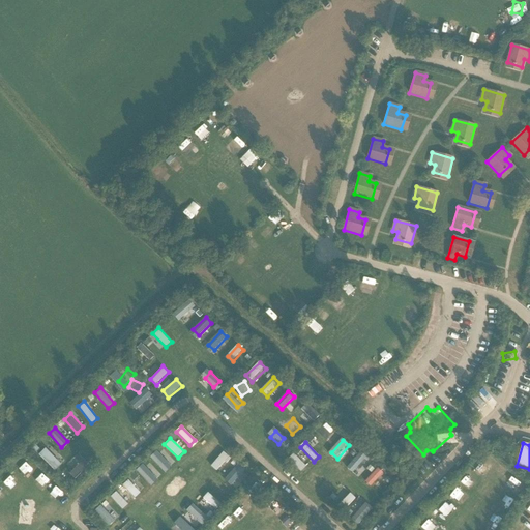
[(164,471),(170,465),(157,451),(151,458),(164,471)]
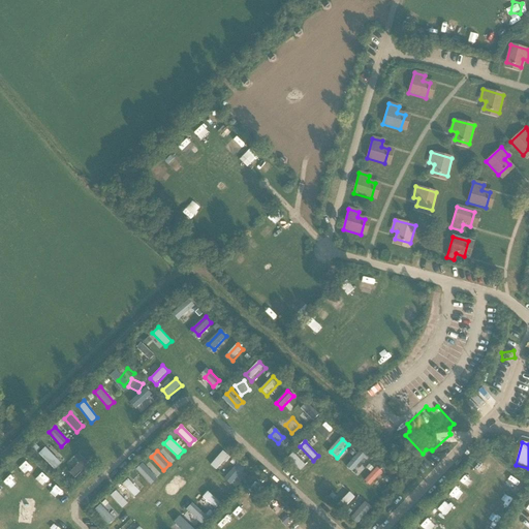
[(223,450),(210,465),(217,472),(230,458),(223,450)]
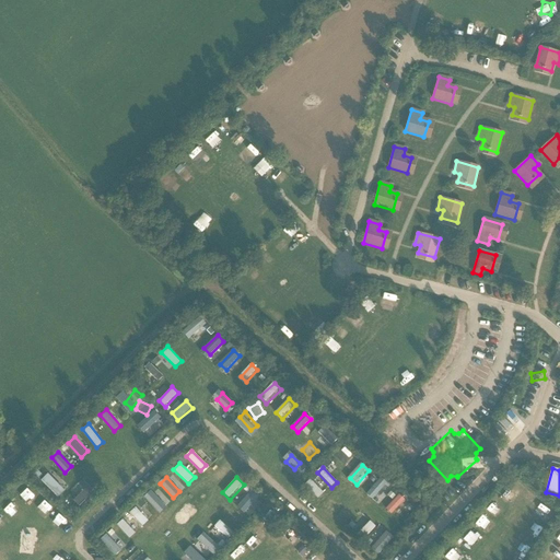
[(376,500),(386,481),(378,477),(368,496),(376,500)]
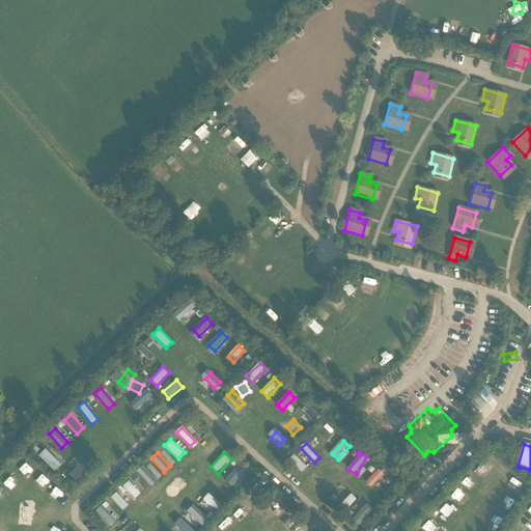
[(84,453),(77,462),(85,469),(92,460),(84,453)]
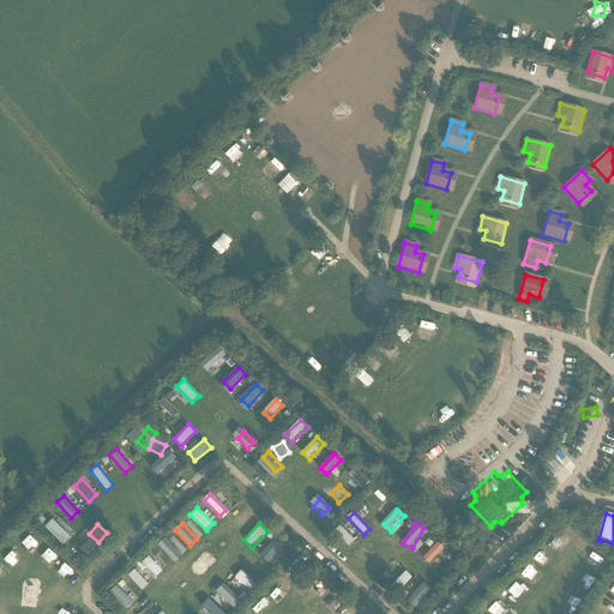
[(349,547),(355,542),(343,528),(336,534),(349,547)]
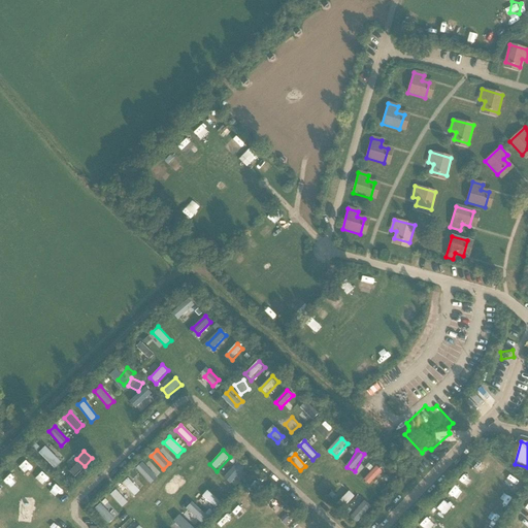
[(237,462),(225,475),(231,482),(243,468),(237,462)]
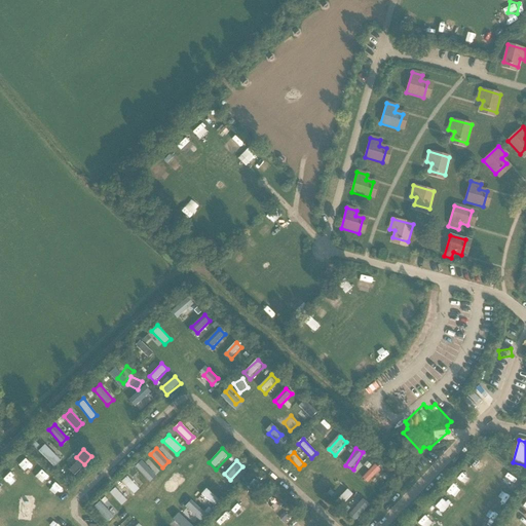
[(136,467),(148,481),(154,475),(142,461),(136,467)]
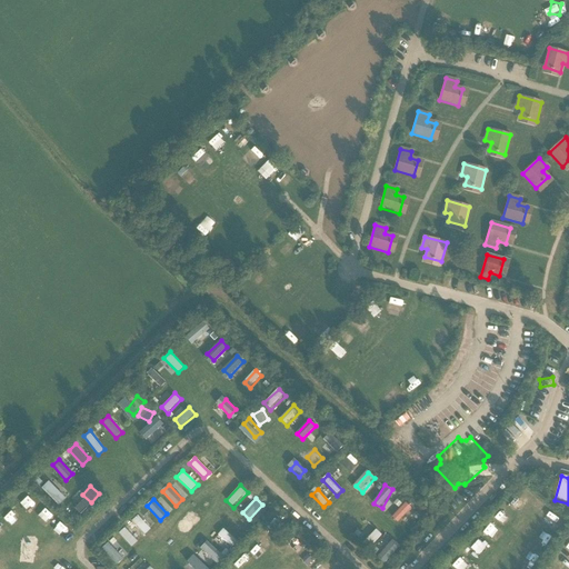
[(406,502),(392,518),(399,523),(412,507),(406,502)]
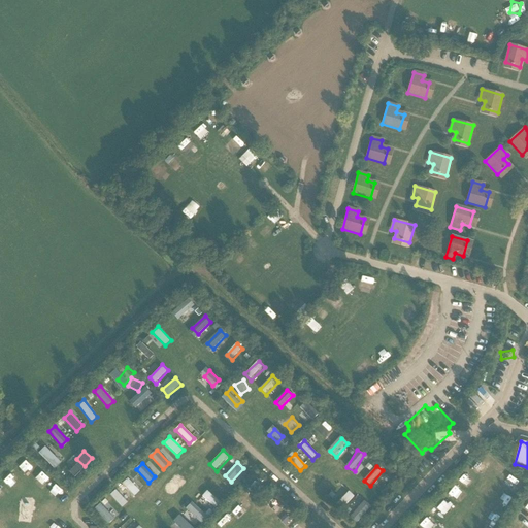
[(467,492),(474,484),(465,475),(458,483),(467,492)]
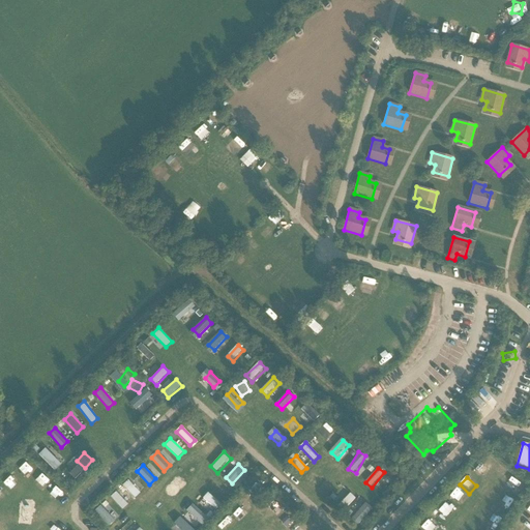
[(510,484),(523,490),(526,483),(513,478),(510,484)]
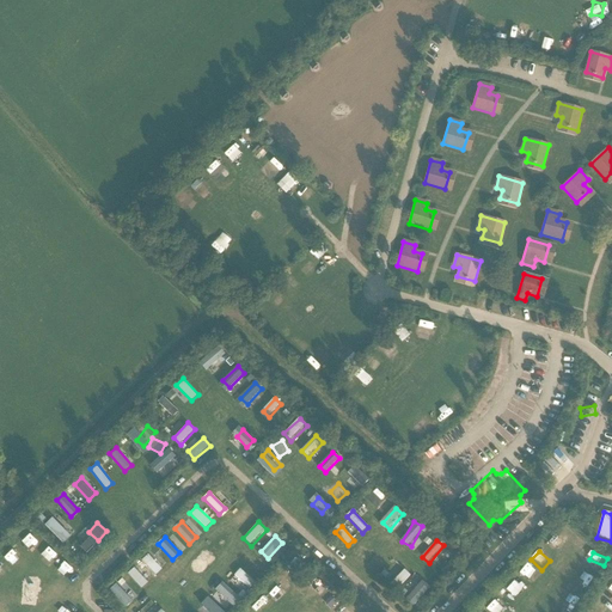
[(141,560),(155,575),(163,569),(148,554),(141,560)]
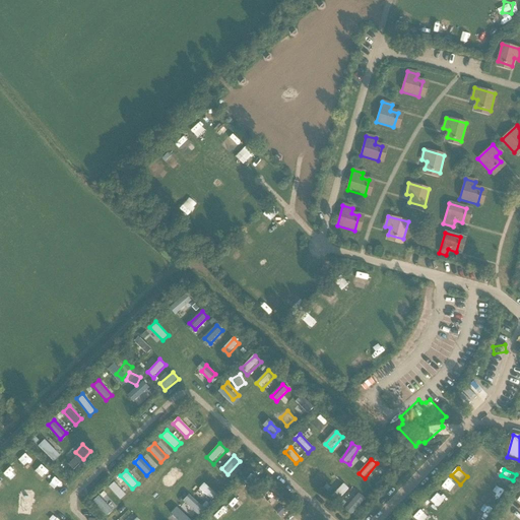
[(438,490),(444,495),(454,481),(448,476),(438,490)]
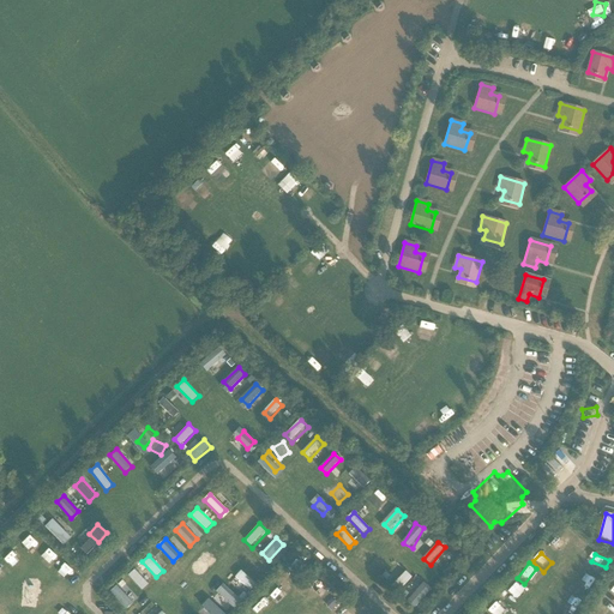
[(142,591),(150,584),(134,569),(127,575),(142,591)]
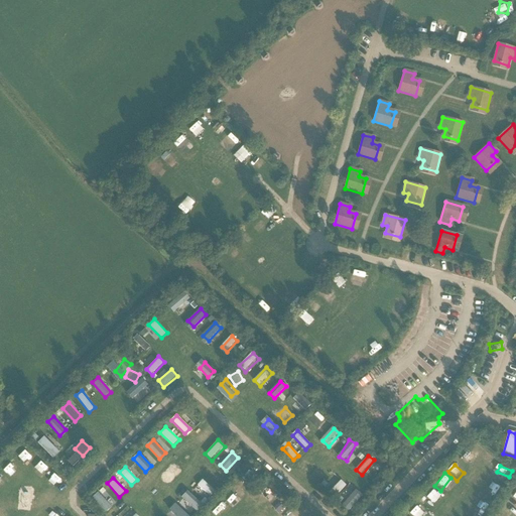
[(199,485),(209,495),(214,491),(204,481),(199,485)]
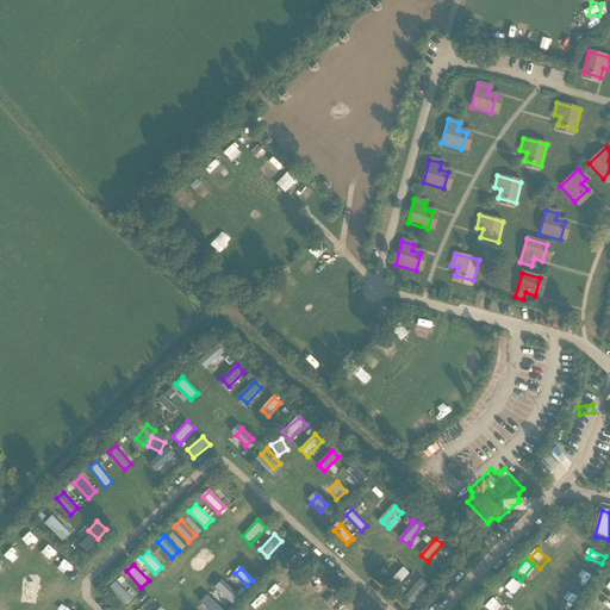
[(392,576),(396,585),(411,578),(406,568),(392,576)]
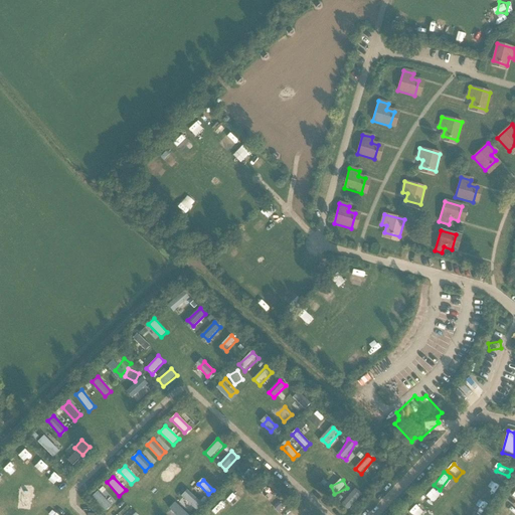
[(183,495),(195,507),(200,501),(188,490),(183,495)]
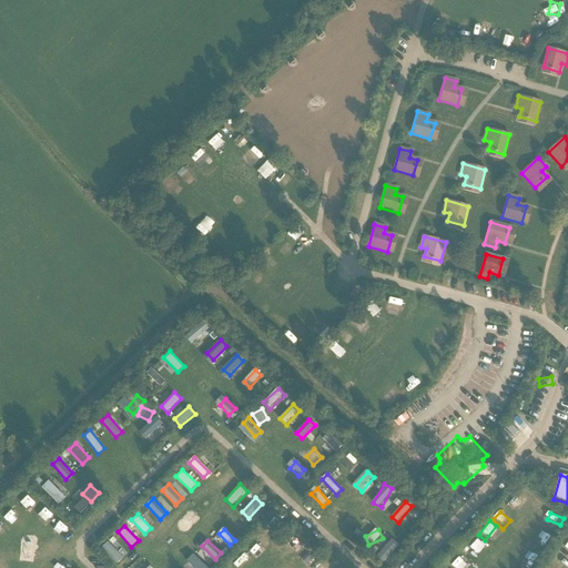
[(102,548),(118,565),(125,558),(110,541),(102,548)]
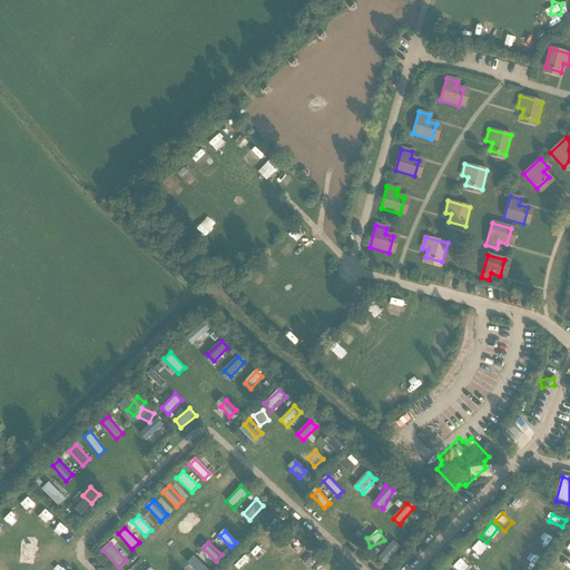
[(392,553),(396,549),(392,544),(382,554),(392,563),(396,558),(392,553)]
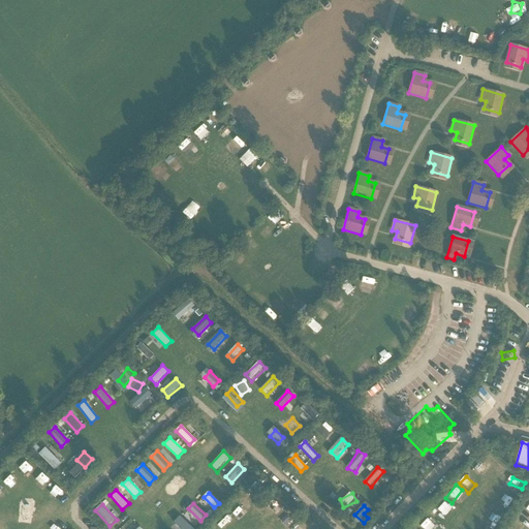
[(287,510),(282,519),(293,526),(299,518),(287,510)]
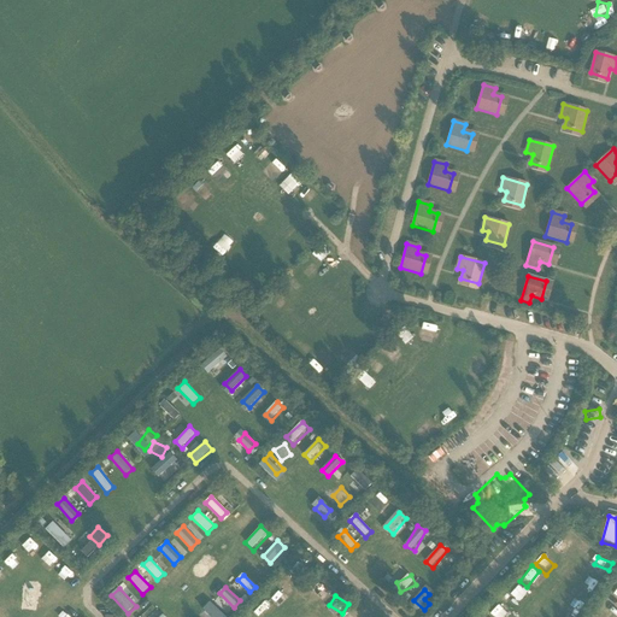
[(211,616),(225,616),(212,603),(205,610),(211,616)]
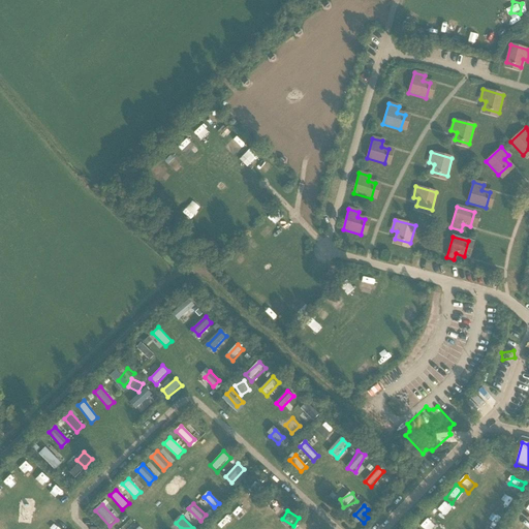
[(418,527),(421,528),(433,528),(437,525),(428,517),(418,527)]
